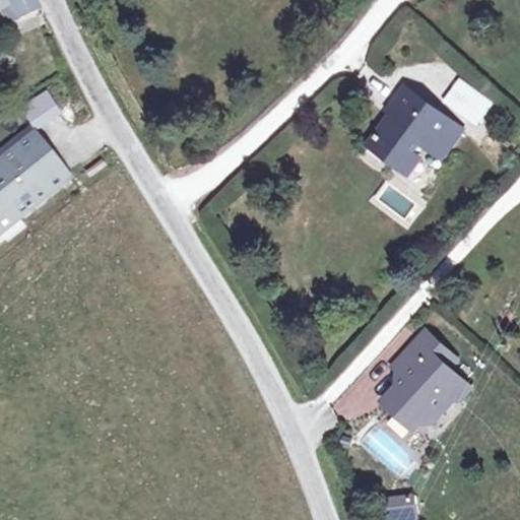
[(473,130),(495,106),(461,76),(440,101),(473,130)]
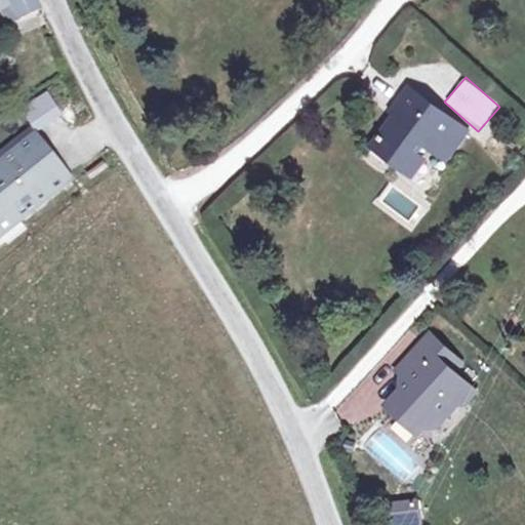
[(44,119),(72,104),(59,81),(32,96),(44,119)]
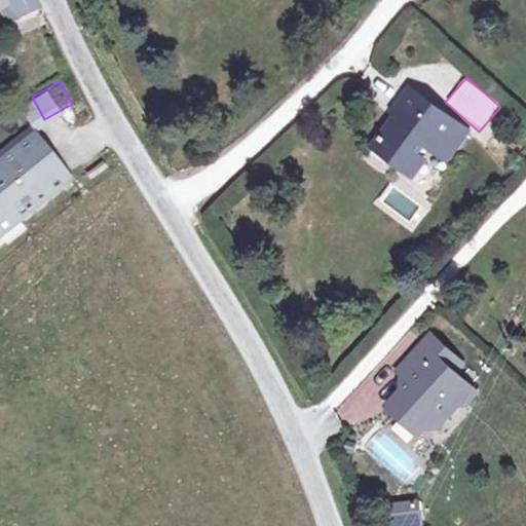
[(446,161),(467,132),(412,90),(399,109),(406,114),(404,117),(401,115),(376,148),(410,173),(428,148),(446,161)]
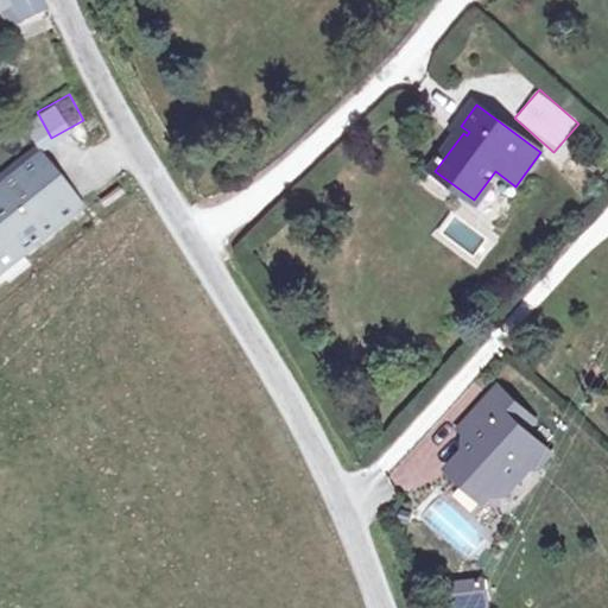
[(0,227),(57,176),(13,127),(0,139),(0,227)]
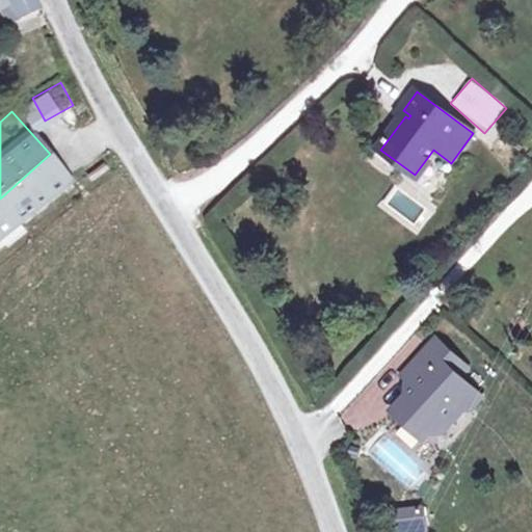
[(473,409),(484,398),(454,371),(462,363),(437,340),(404,376),(417,388),(394,413),(406,424),(419,424),(431,433),(445,432),(466,410),(473,409)]
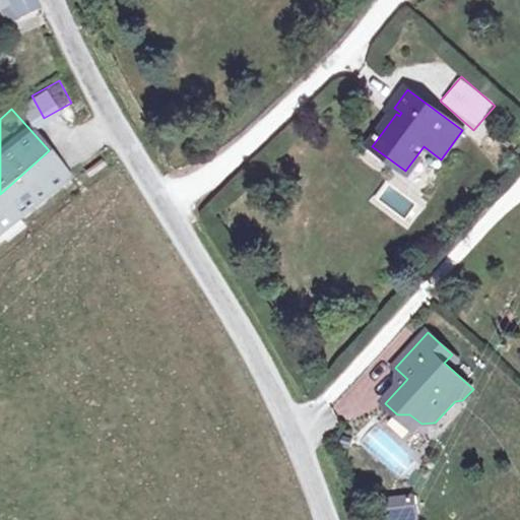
[(415,431),(421,424),(409,414),(397,414),(415,431)]
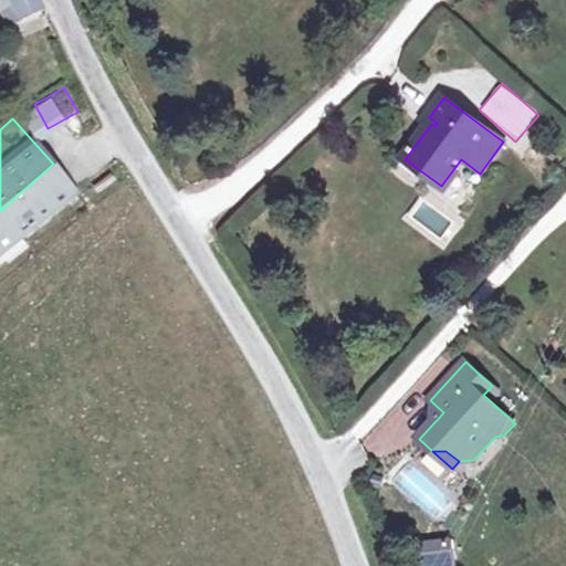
[(409,461),(391,480),(432,519),(450,500),(409,461)]
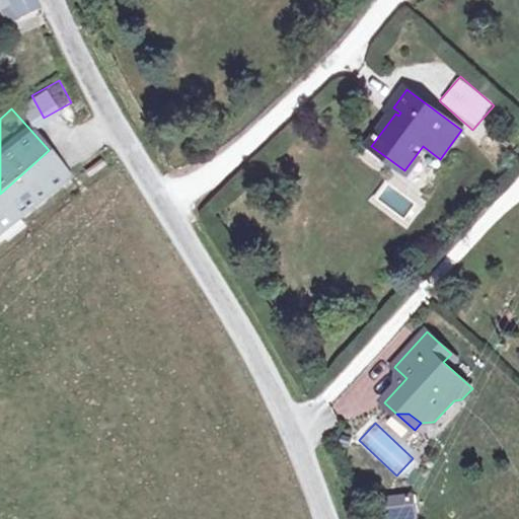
[(415,518),(414,493),(384,495),(384,518),(415,518)]
